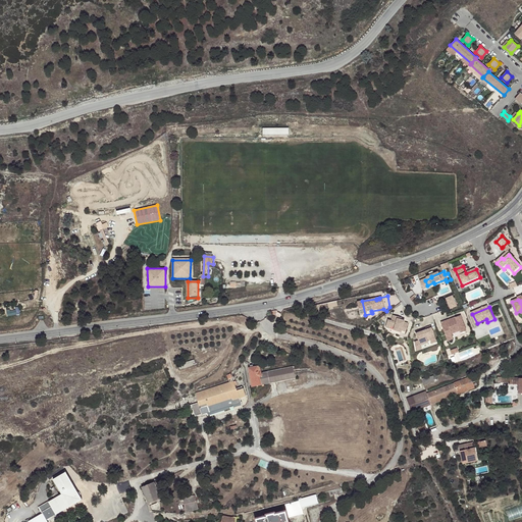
[(410,320),(406,319),(403,318),(403,316),(399,315),(397,320),(394,319),(390,327),(396,328),(396,326),(400,327),(399,329),(406,331),(407,330),(411,331),(414,323),(409,322),(410,320)]
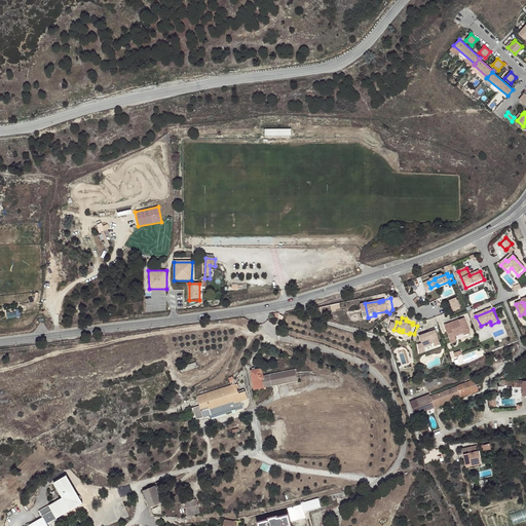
[(470,317),(450,325),(452,330),(451,331),(455,341),(461,339),(460,335),(468,332),(470,335),(475,333),(470,317)]
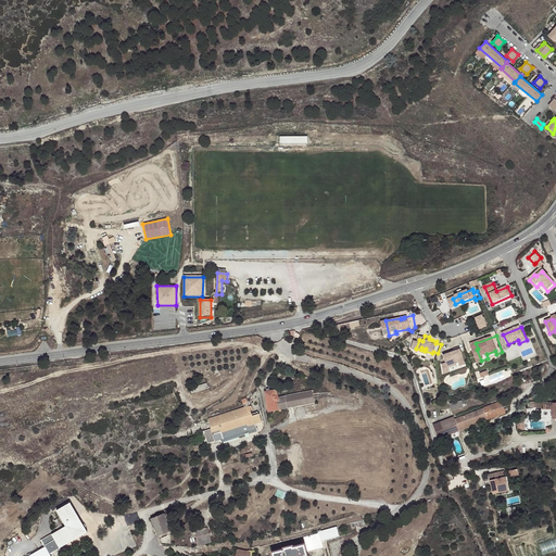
[(459,351),(449,355),(451,362),(446,364),(449,371),(454,369),(453,367),(462,364),(460,363),(464,362),(466,365),(466,366),(471,364),(465,349),(465,346),(459,349),(459,351)]
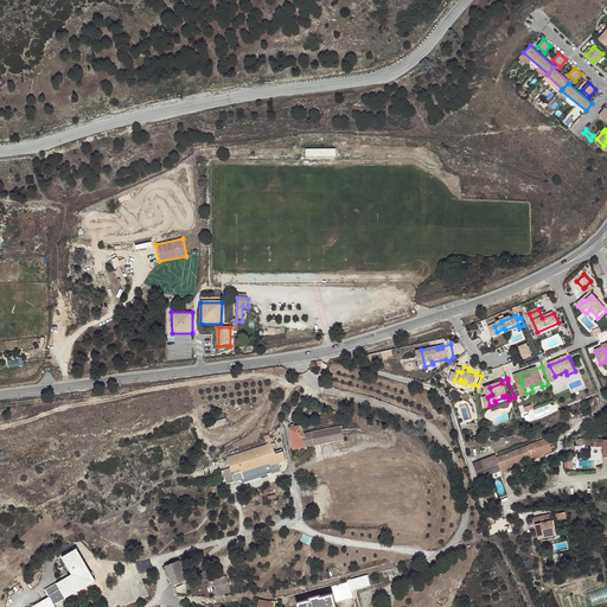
[(305,432),(304,425),(288,427),(292,448),(313,445),(312,430),(305,432)]
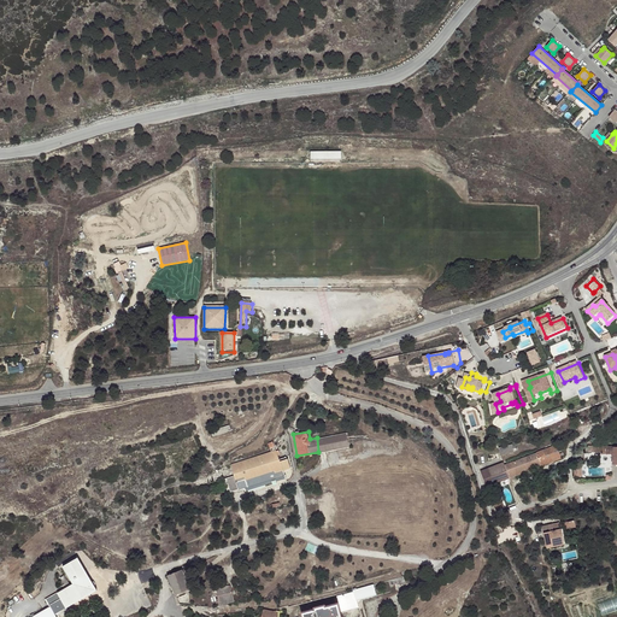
[(317,438),(319,452),(352,446),(350,432),(317,438)]
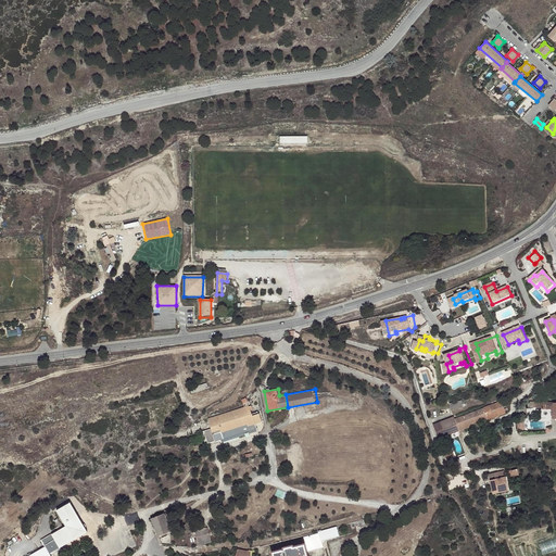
[(205,436),(207,443),(219,439),(220,443),(257,431),(255,424),(262,421),(258,414),(257,414),(257,412),(251,414),(250,411),(249,406),(245,397),(241,400),(244,407),(207,419),(211,429),(204,431),(204,433),(202,434),(203,437),(205,436)]
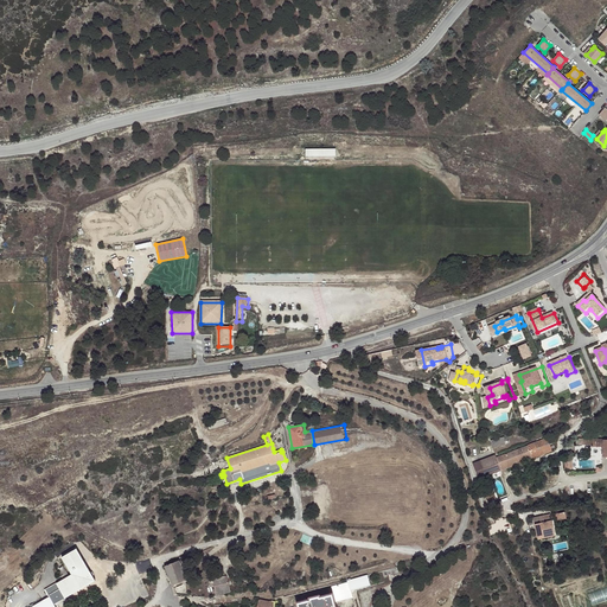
[(505,435),(491,439),(493,446),(506,442),(505,435)]
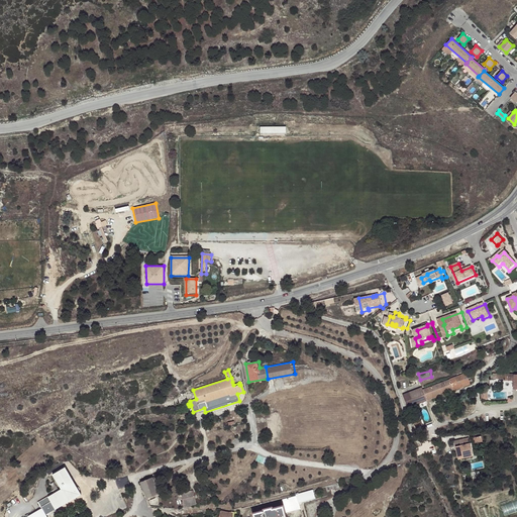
[(424,389),(428,399),(471,383),(467,373),(424,389)]
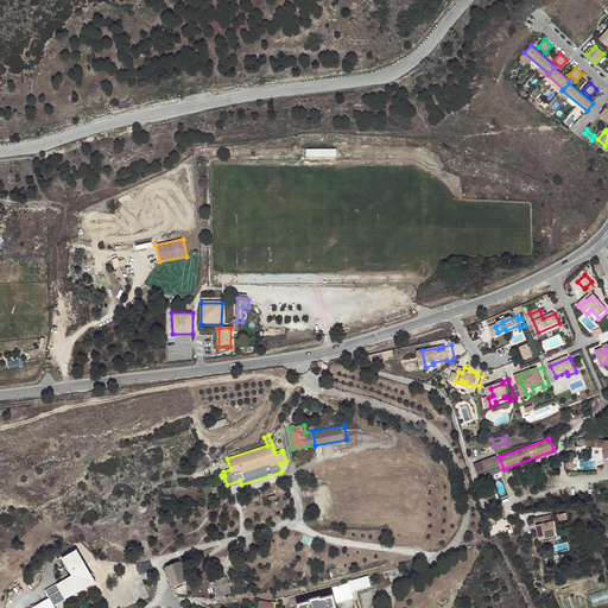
[(575,439),(575,445),(591,445),(591,447),(602,447),(602,457),(607,456),(607,439),(577,439),(575,439)]
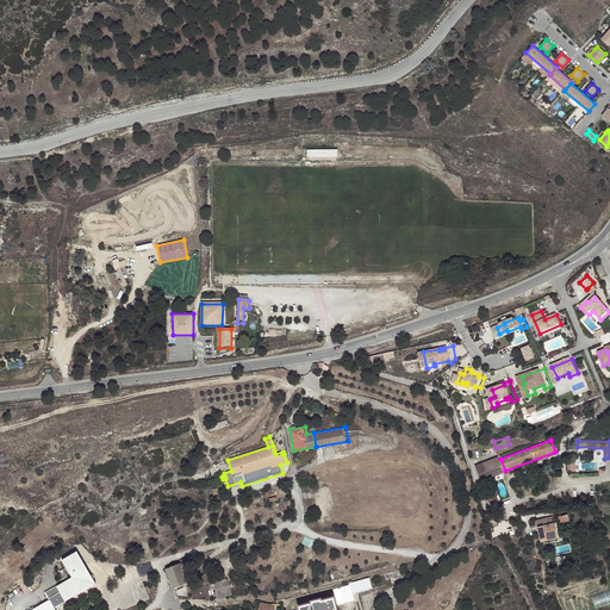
[(500,459),(499,456),(480,464),(481,466),(484,466),(487,478),(505,471),(500,459)]
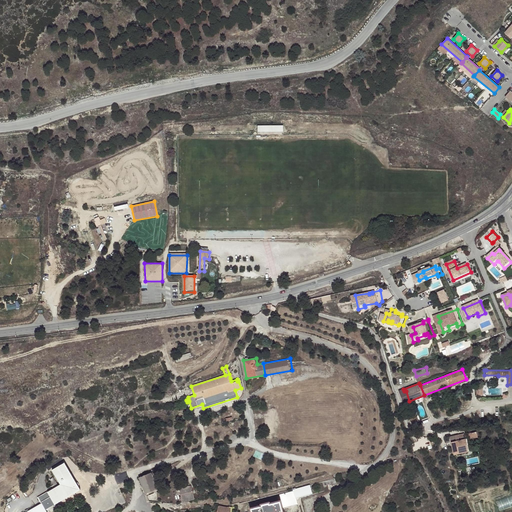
[(404,403),(409,401),(406,391),(404,391),(400,393),(404,403)]
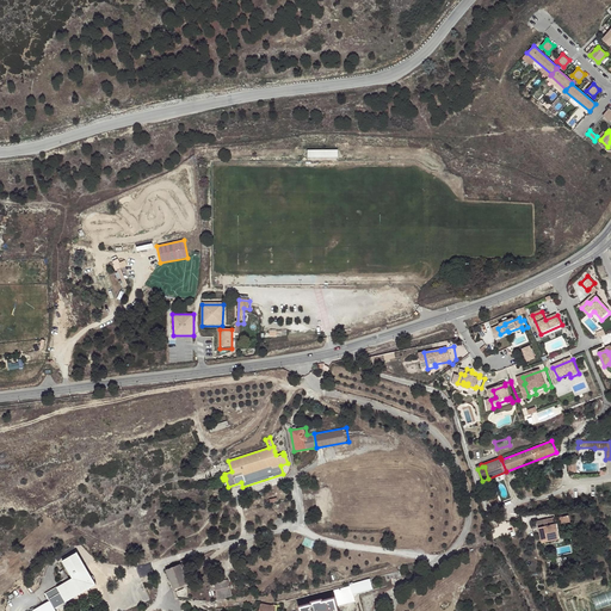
[(535,481),(529,483),(531,491),(538,488),(535,481)]
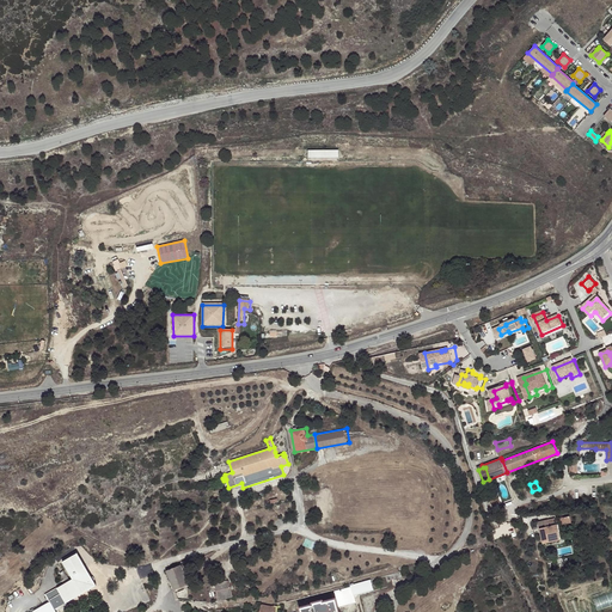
[(496,490),(489,493),(493,506),(501,503),(496,490)]
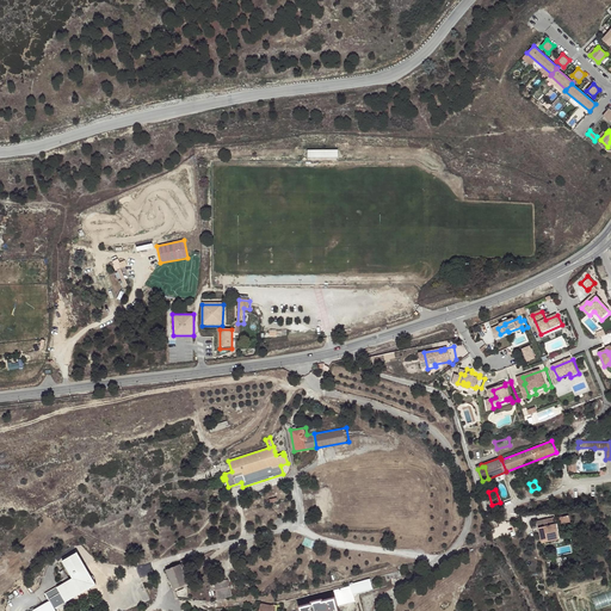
[(532,539),(549,537),(548,518),(539,518),(541,525),(531,526),(532,539)]
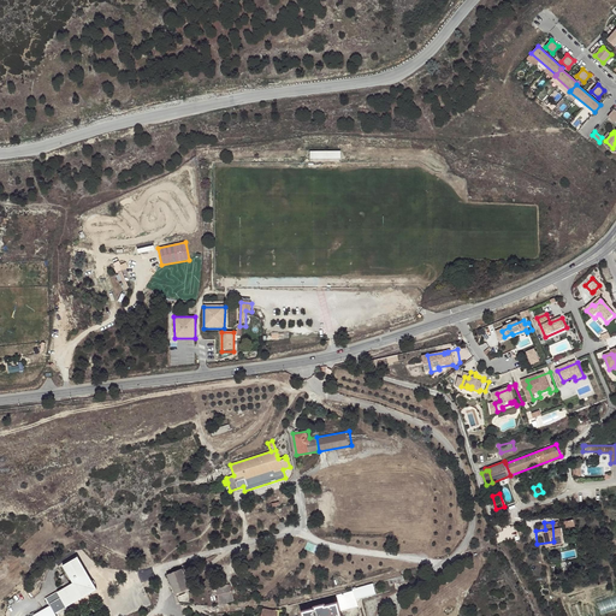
[(65,566),(78,556),(77,554),(63,563),(65,566)]
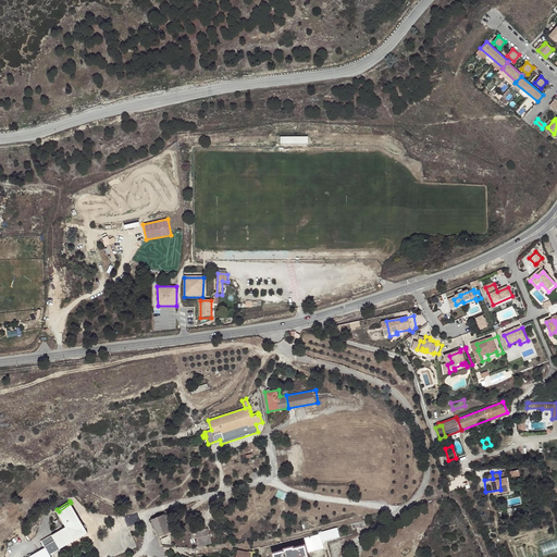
[(40,540),(45,546),(49,553),(59,547),(87,531),(71,503),(59,511),(65,524),(40,540)]
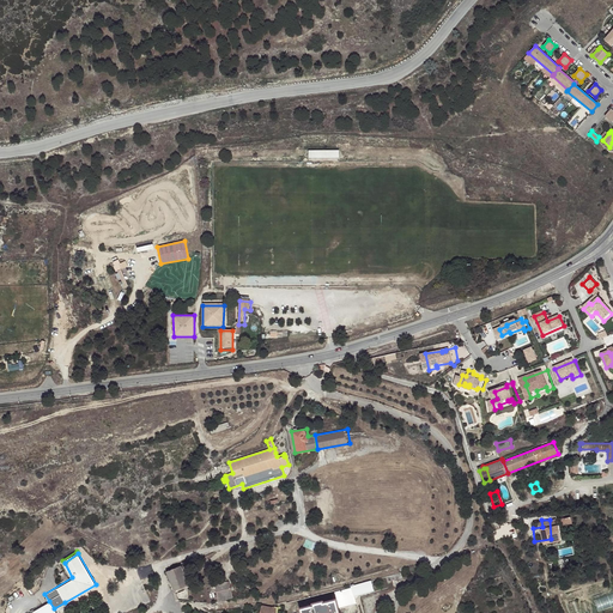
[(189,571),(187,565),(168,572),(175,590),(194,583),(196,582),(192,570),(189,571)]
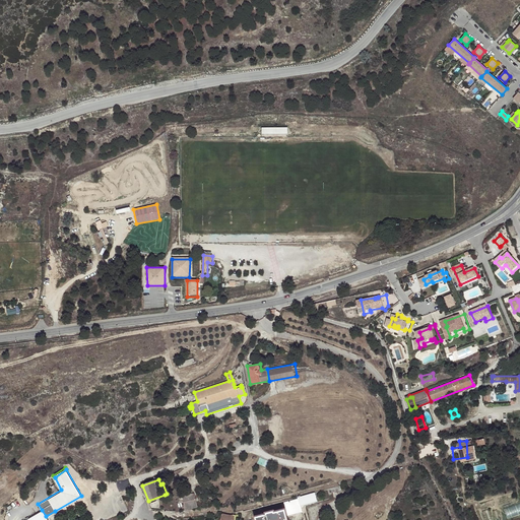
[(198,506),(195,493),(182,496),(180,496),(180,498),(183,498),(185,509),(198,506)]
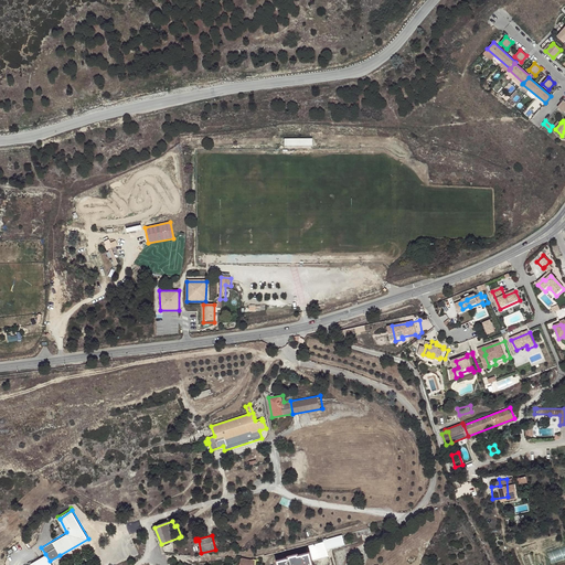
[(343,545),(341,535),(322,540),(322,541),(308,545),(312,560),(322,556),(321,553),(326,552),(326,550),(343,545)]
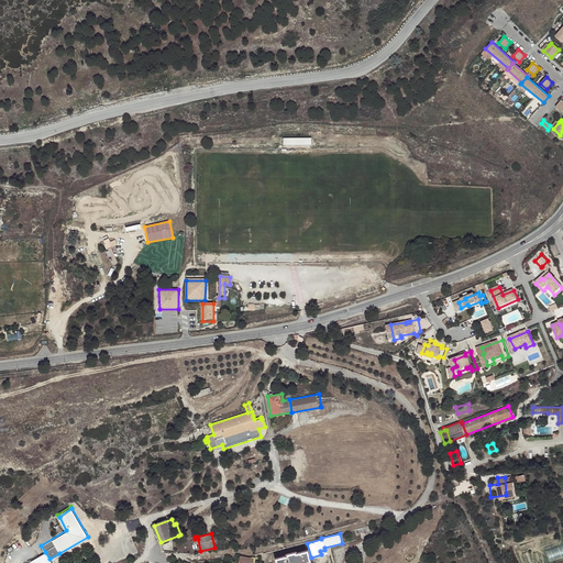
[(310,562),(307,550),(296,553),(295,551),(286,553),(287,555),(276,558),(276,562),(310,562)]
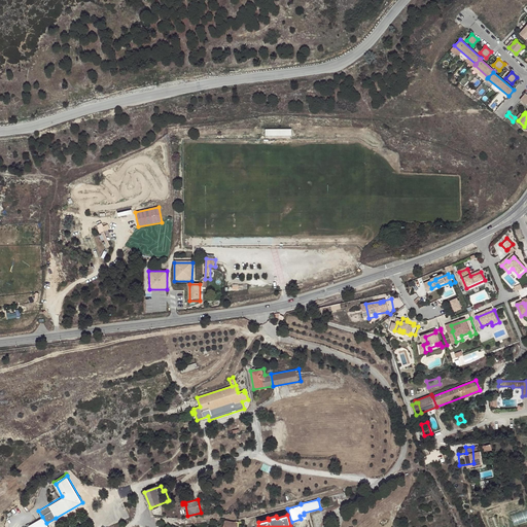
[(44,526),(47,526),(46,523),(42,517),(30,523),(32,526),(44,526)]
